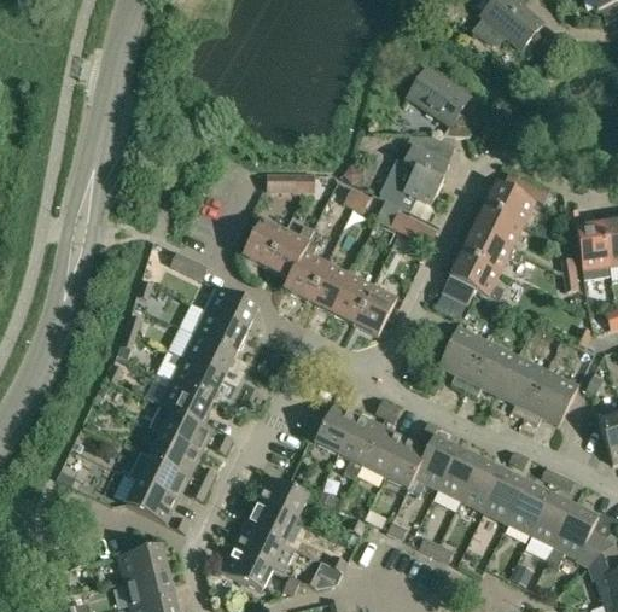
[(493,0),(481,13),(483,16),(471,30),(493,45),(500,42),(506,35),(520,47),(542,22),(523,6),(528,0),(493,0)]
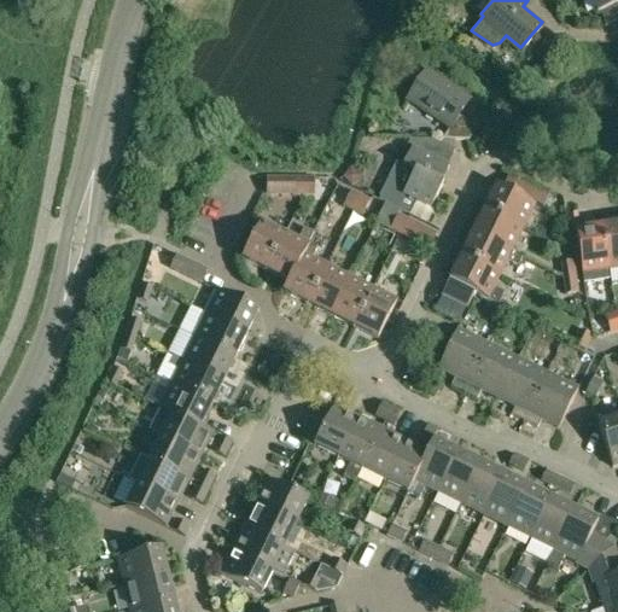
[(595,0),(598,9),(601,7),(606,21),(617,17),(617,0),(595,0)]
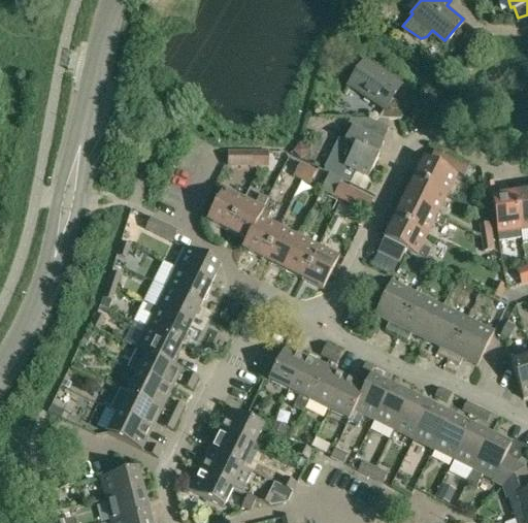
[(377,116),(400,116),(406,106),(391,96),(400,82),(364,57),(348,82),(384,106),(377,116)]
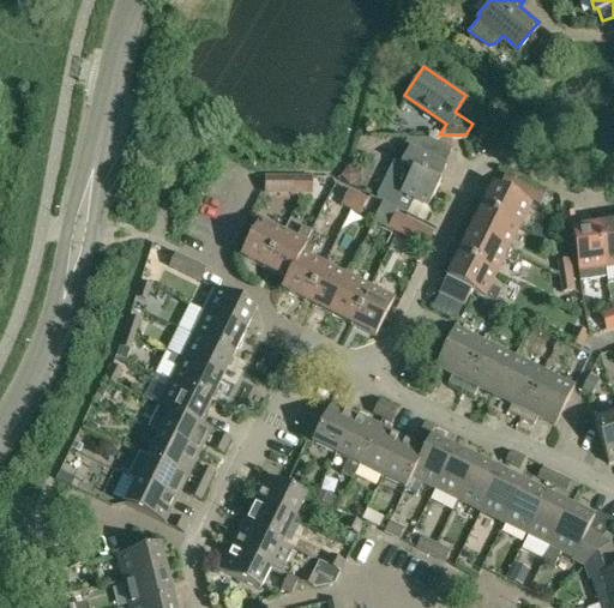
[(377,194),(392,202),(407,209),(413,196),(427,203),(439,179),(438,178),(445,162),(443,161),(451,145),(428,134),(407,133),(403,142),(409,144),(401,161),(395,157),(377,194)]
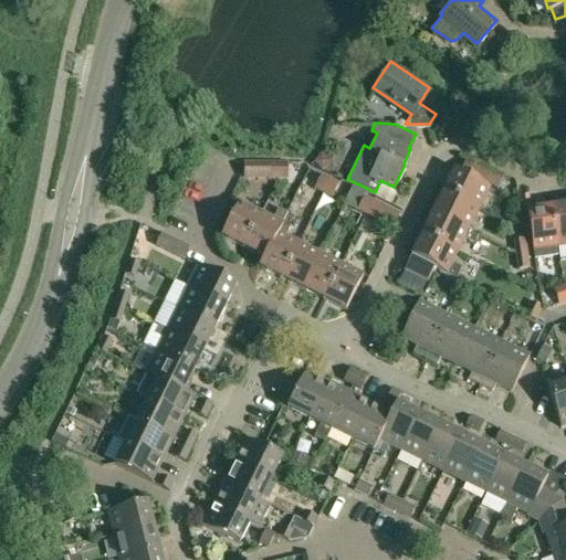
[(313,158),(322,167),(329,160),(329,156),(322,149),(313,158)]
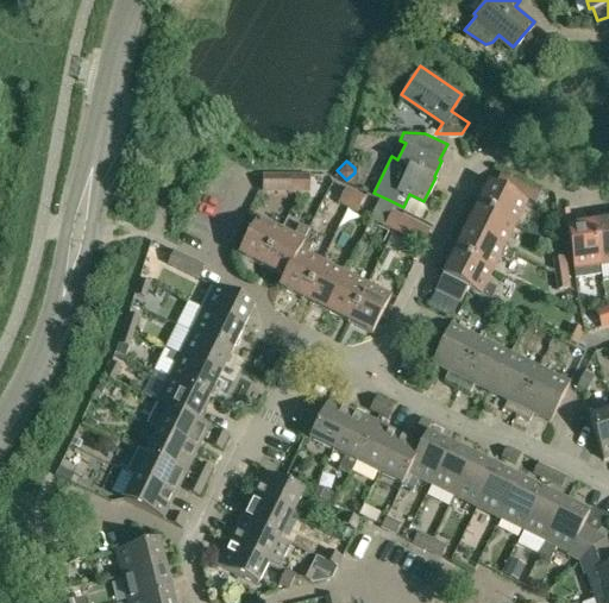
[(288,189),(299,189),(299,188),(299,170),(288,171),(288,189)]
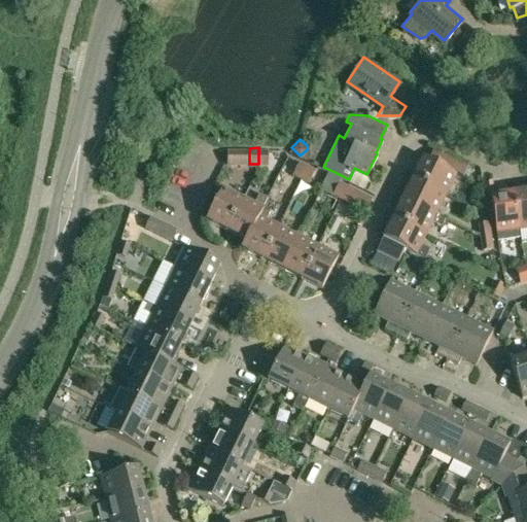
[(268,164),(268,147),(258,147),(258,163),(258,164),(268,164)]
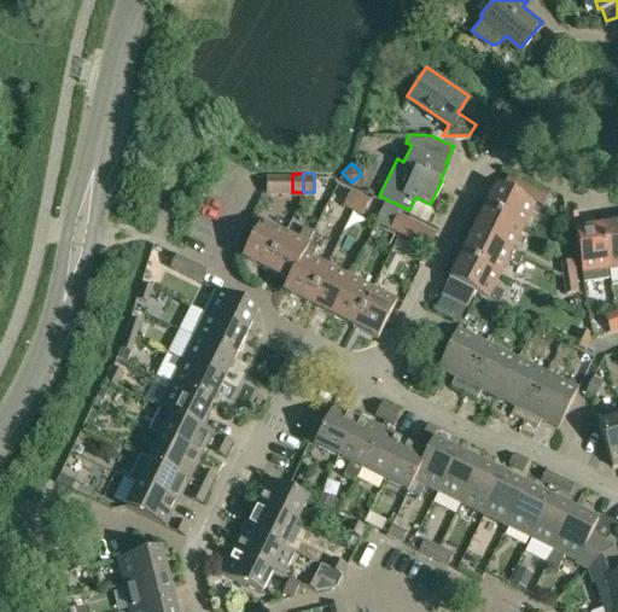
[(523,225),(534,200),(543,204),(549,190),(534,181),(526,197),(496,181),(484,205),(523,225)]
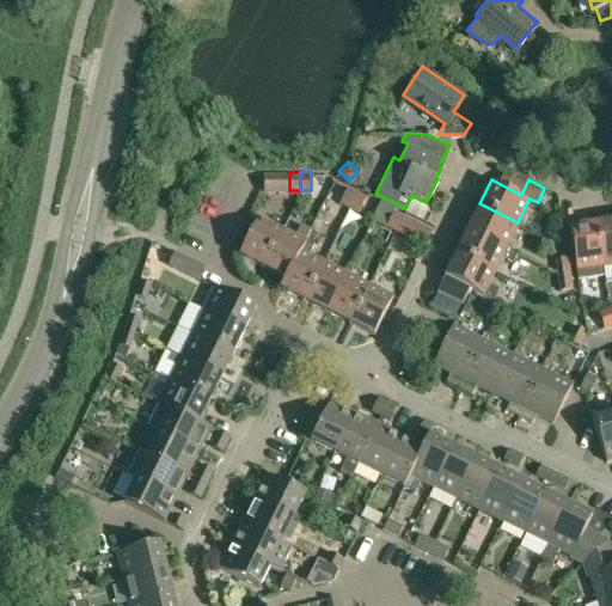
[(340,201),(349,206),(357,189),(347,184),(340,201)]
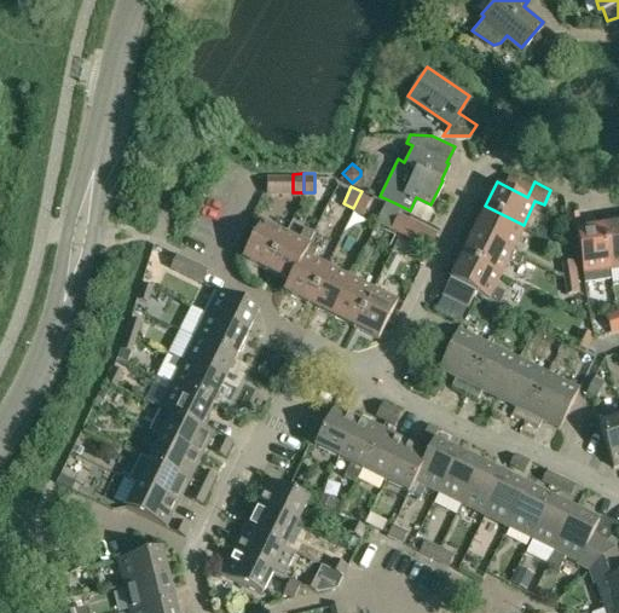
[(371,196),(362,191),(353,208),(363,213),(371,196)]
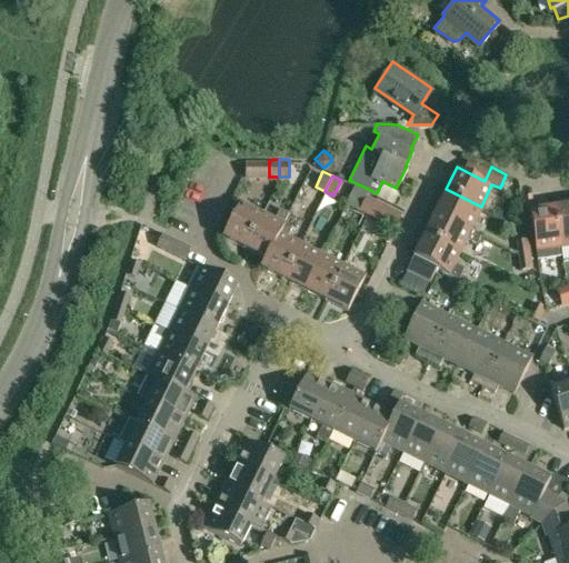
[(446,189),(435,210),(470,228),(481,207),(446,189)]
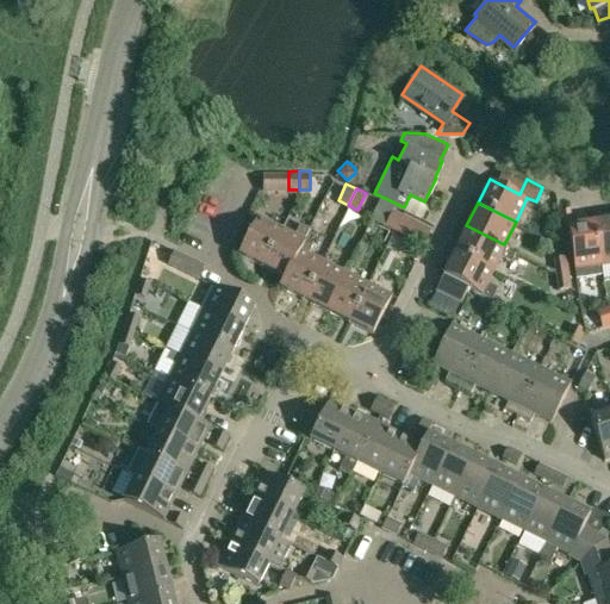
[(403,212),(392,206),(384,223),(394,228),(403,212)]
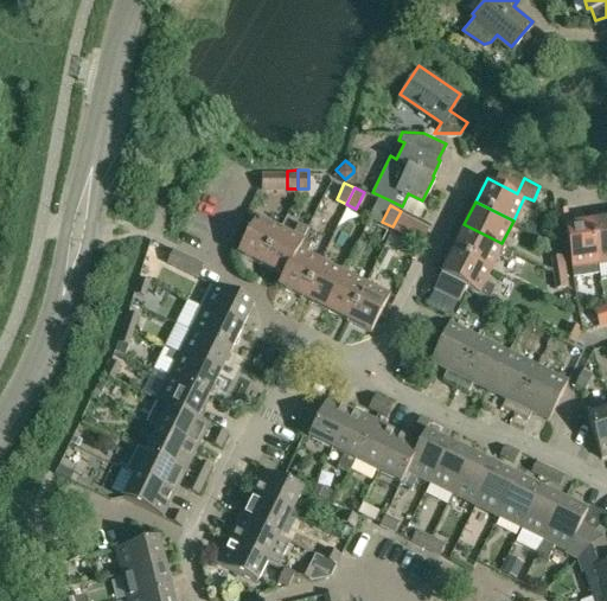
[(237,249),(261,261),(280,224),(256,211),(237,249)]
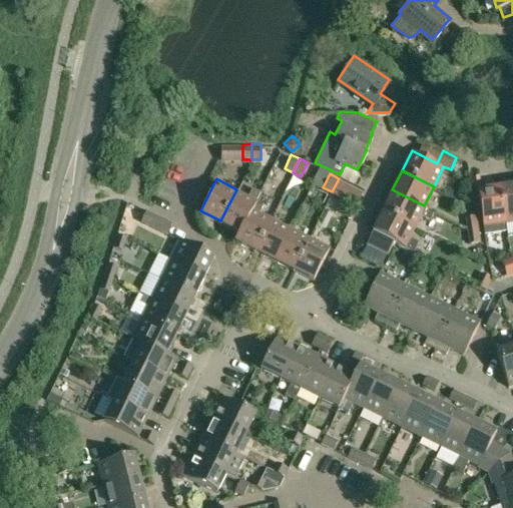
[(363,189),(339,178),(332,191),(357,203),(363,189)]
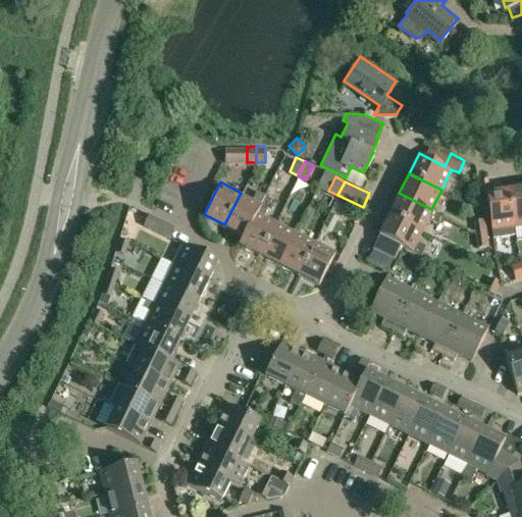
[(515,231),(514,223),(521,222),(521,186),(508,188),(515,231)]
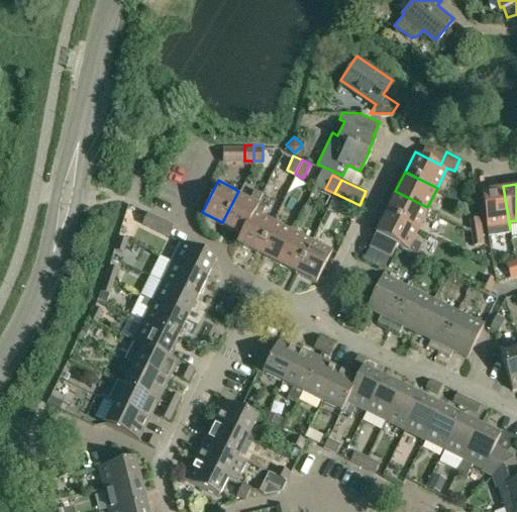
[(481,190),(487,225),(488,233),(510,229),(503,186),(481,190)]
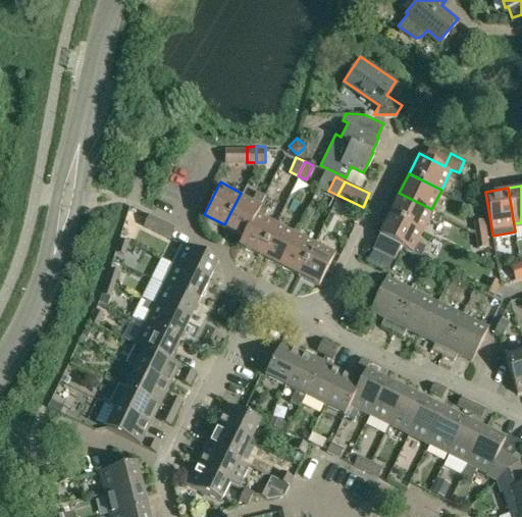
[(257,189),(252,198),(241,193),(224,224),(243,234),(238,242),(239,243),(260,202),(264,193),(257,189)]
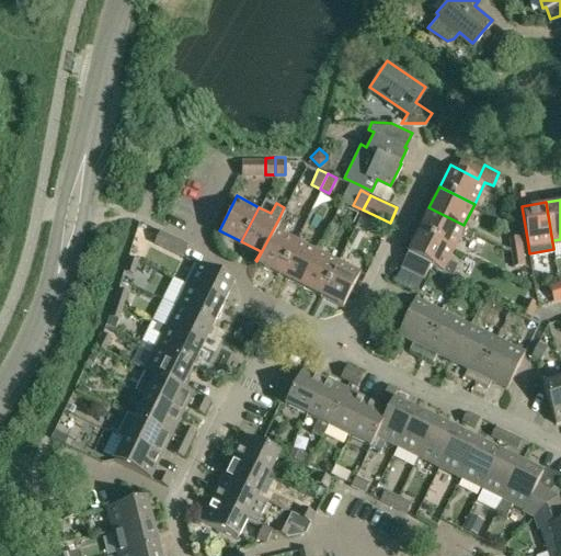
[(473,229),(464,225),(428,207),(419,228),(454,246),(460,233),(469,238),(473,229)]
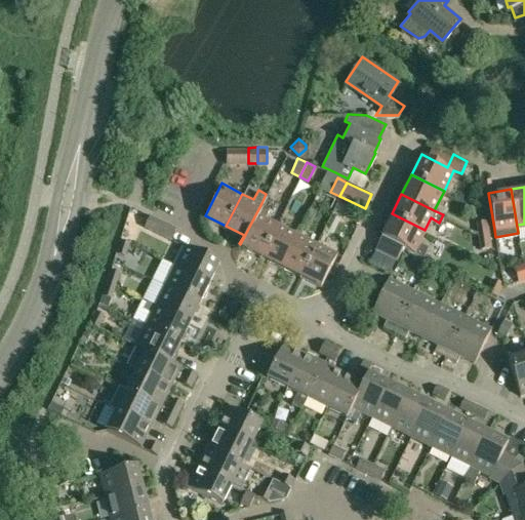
[(240,244),(260,254),(277,222),(258,212),(263,204),(261,203),(240,244)]
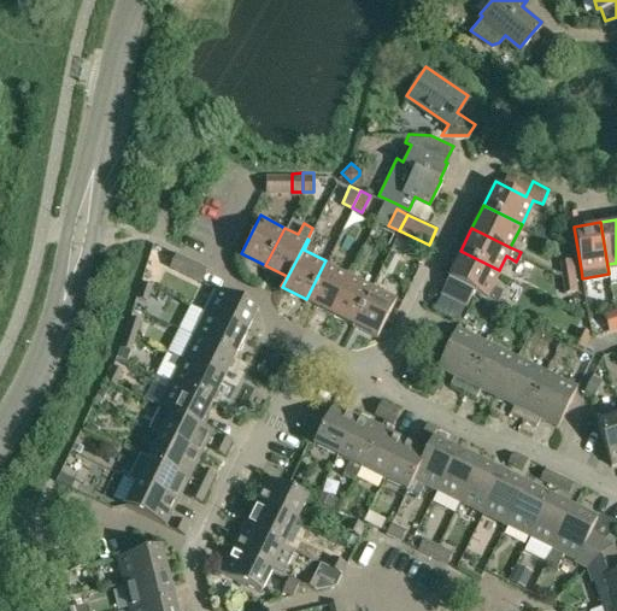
[(200,280),(201,278),(207,265),(176,250),(169,264),(200,280)]
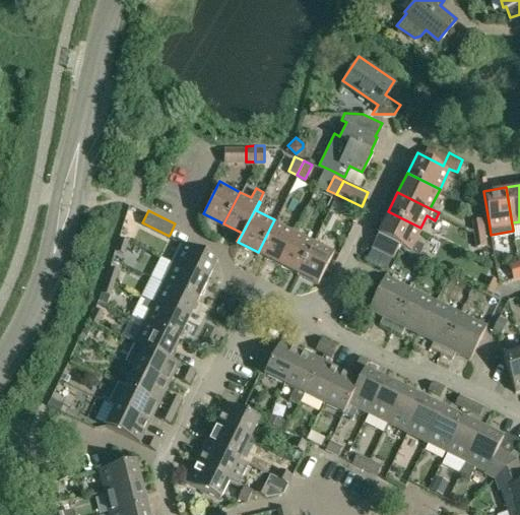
[(372,245),(392,255),(398,243),(410,248),(419,252),(424,243),(415,238),(420,228),(388,211),(372,245)]
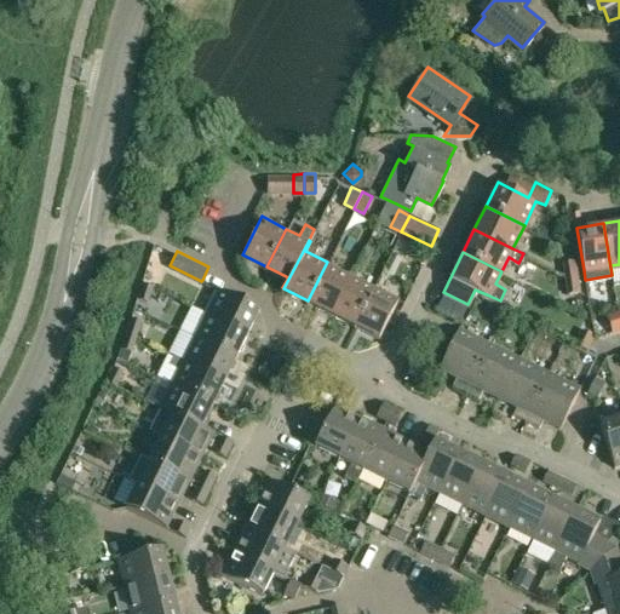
[(578,273),(575,257),(562,259),(564,275),(578,273)]
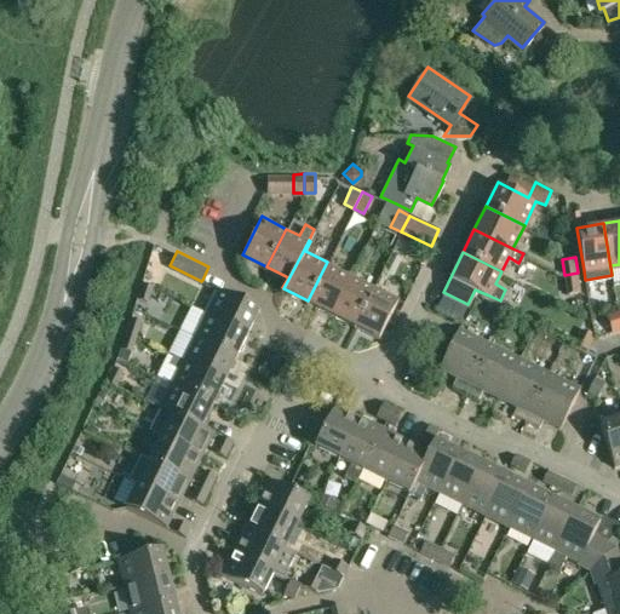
[(308,300),(331,311),(350,274),(327,262),(308,300)]
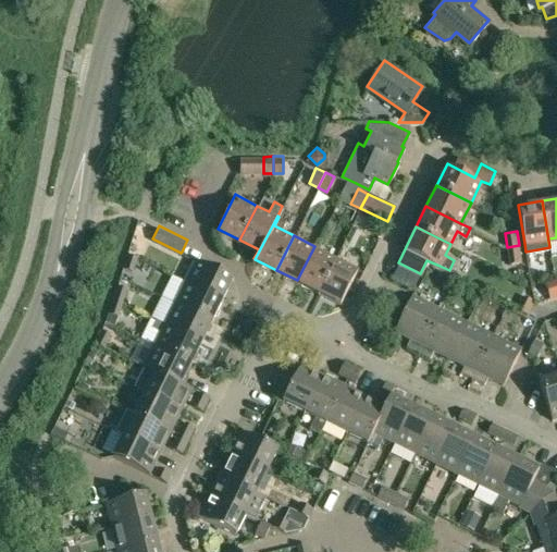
[(521,259),(519,245),(507,247),(509,261),(521,259)]
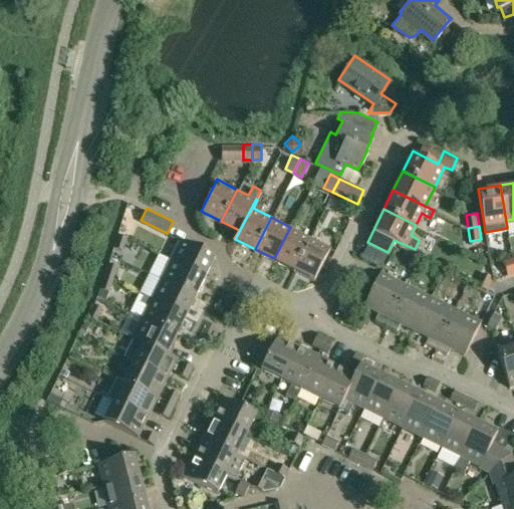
[(274,258),(294,268),(310,237),(290,227),(274,258)]
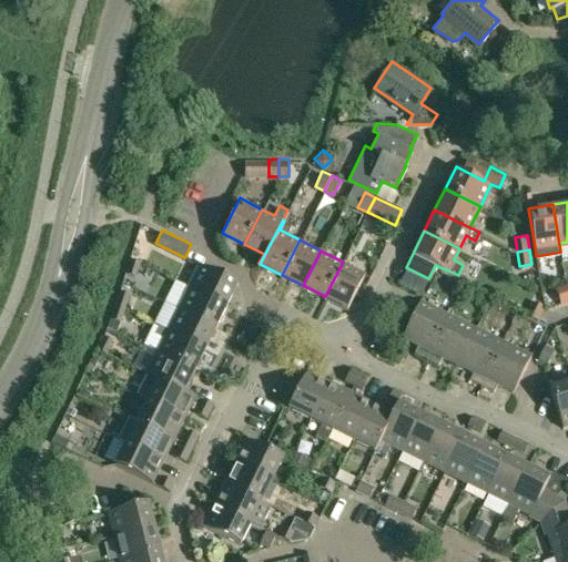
[(548,255),(550,275),(567,273),(567,256),(567,253),(548,255)]
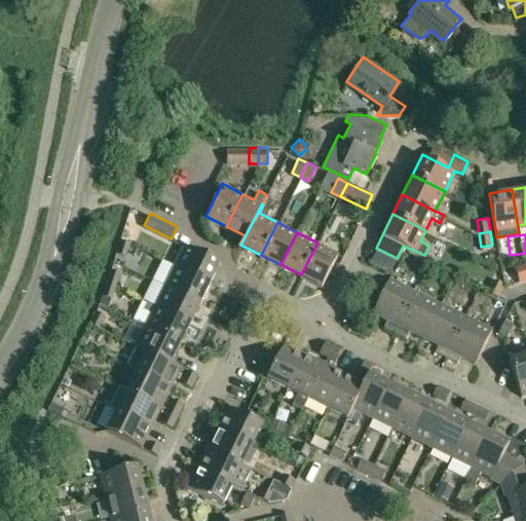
[(129,240),(119,237),(115,251),(125,254),(129,240)]
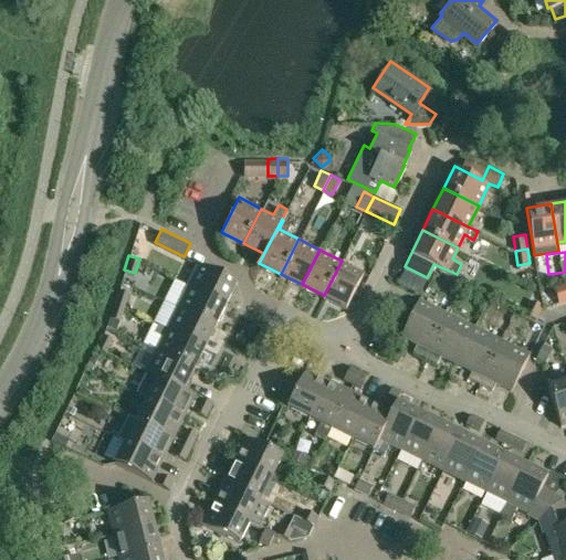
[(363,271),(342,261),(324,295),(346,306),(363,271)]
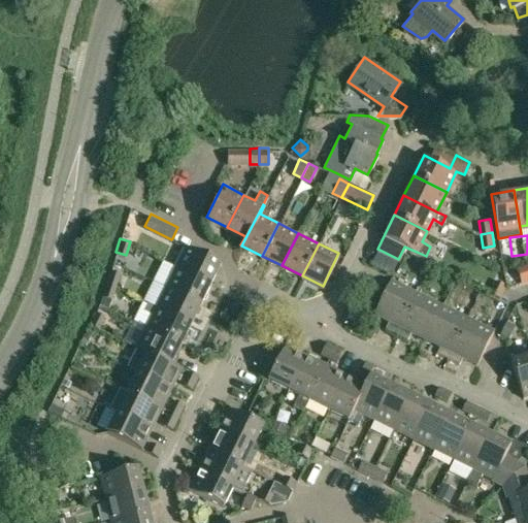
[(186,244),(176,264),(210,282),(220,261),(186,244)]
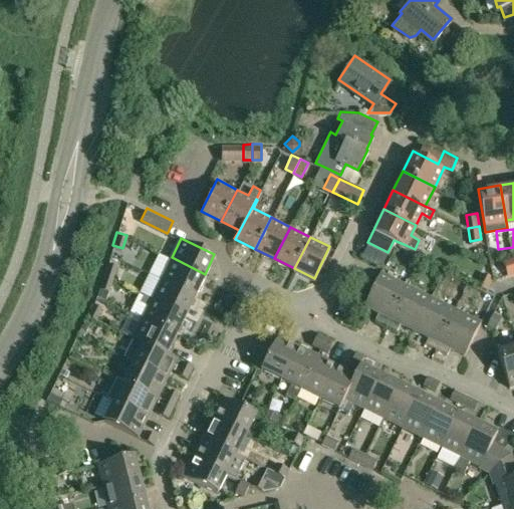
[(507,274),(513,271),(513,266),(511,256),(503,259),(507,274)]
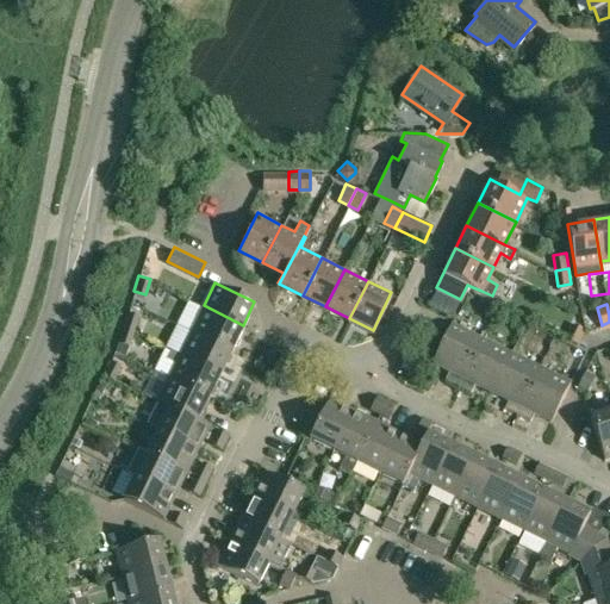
[(204,305),(192,328),(231,348),(243,325),(204,305)]
